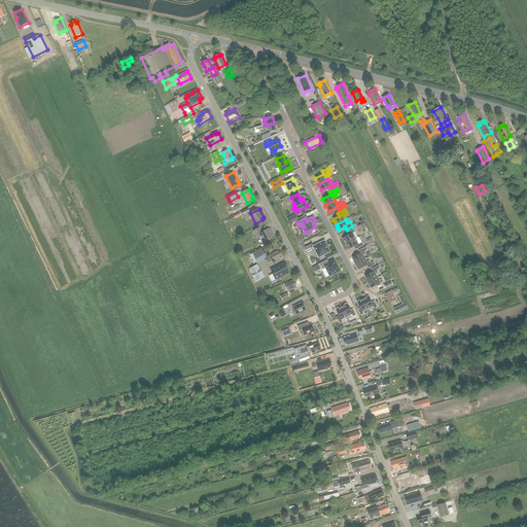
[(272,238),(274,237),(269,229),(261,233),(259,227),(253,231),(258,239),(262,236),(267,243),(273,239),(272,238)]
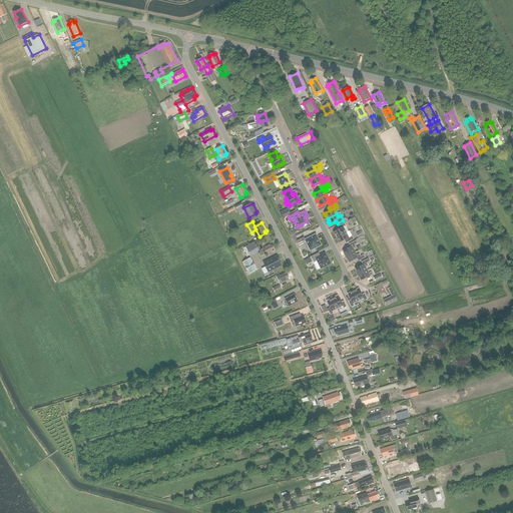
[(339,229),(334,231),(335,234),(336,234),(337,237),(346,232),(349,231),(346,225),(345,223),(339,226),(340,228),(339,229)]
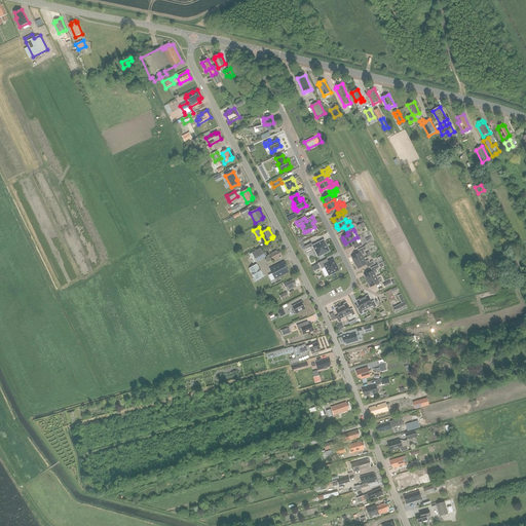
[(354,238),(345,243),(346,246),(347,249),(353,247),(354,246),(355,249),(363,246),(362,241),(361,242),(358,243),(354,238)]
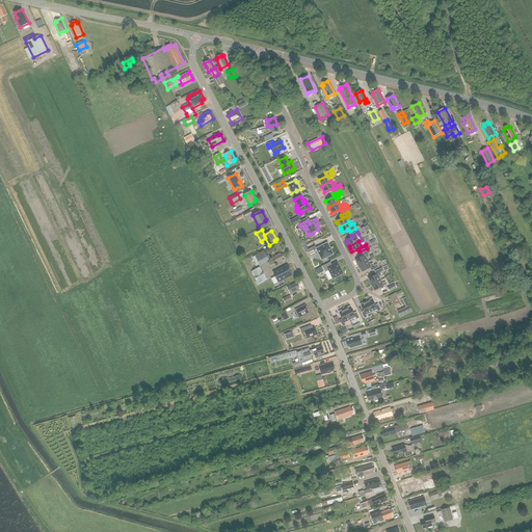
[(309,249),(307,250),(308,251),(311,257),(313,256),(311,253),(314,250),(316,254),(318,253),(320,256),(322,260),(326,258),(329,256),(330,255),(333,254),(330,250),(330,249),(329,247),(328,247),(327,244),(317,249),(315,246),(309,249)]
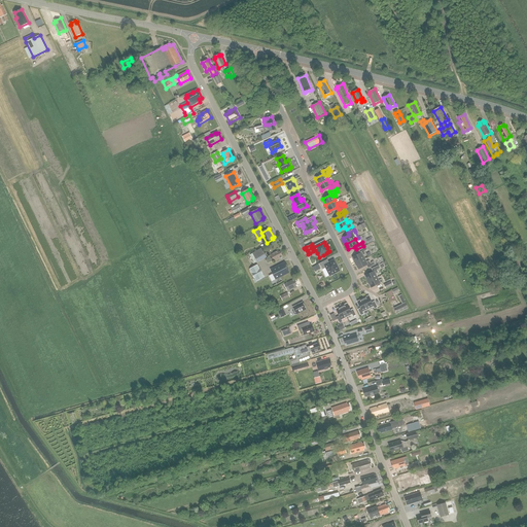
[(360,253),(352,257),(355,264),(364,258),(363,255),(365,254),(364,251),(367,250),(365,247),(359,250),(359,252),(360,253)]
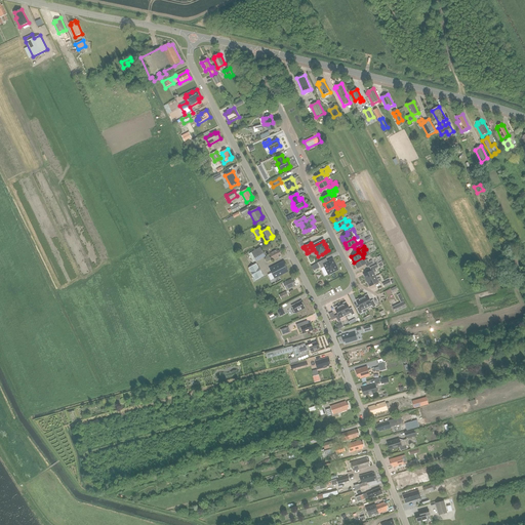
[(253,263),(265,255),(260,247),(248,254),(253,263)]
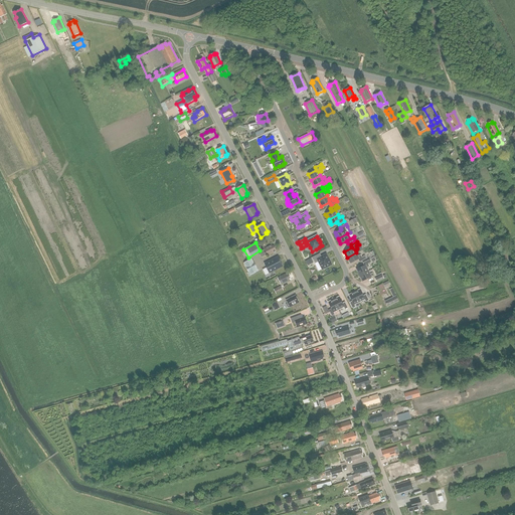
[(268,255),(276,250),(274,245),(272,246),(272,245),(265,248),(268,255)]
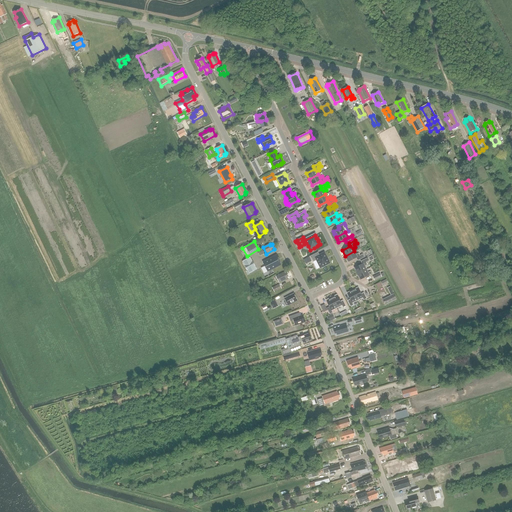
[(354,251),(345,256),(348,262),(356,258),(357,259),(358,260),(364,257),(363,254),(360,256),(358,253),(356,254),(354,251)]
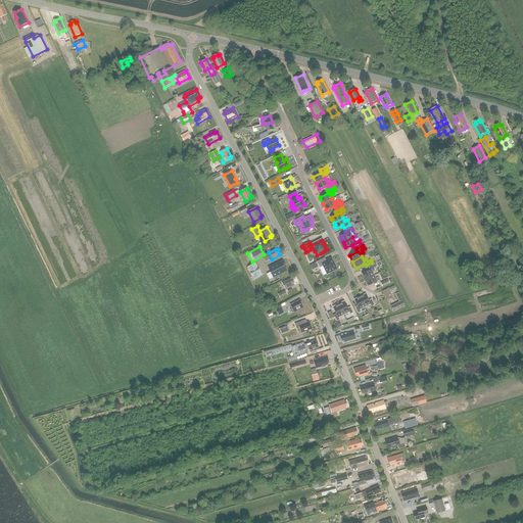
[(325,257),(317,262),(320,268),(324,266),(327,274),(329,273),(330,273),(331,272),(332,272),(337,269),(331,258),(327,260),(325,257)]
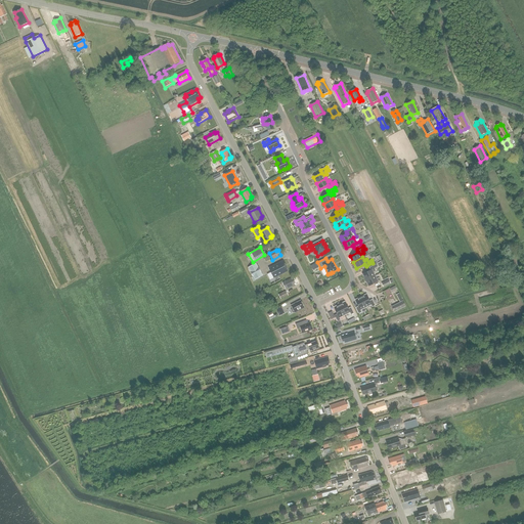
[(273,277),(289,270),(284,261),(269,268),(273,277)]
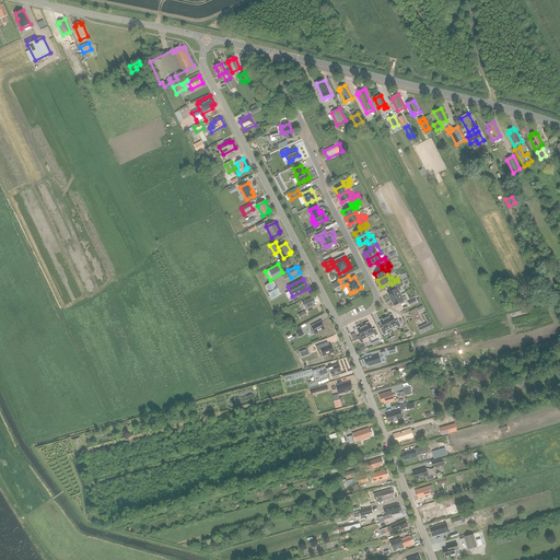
[(277,286),(276,286),(273,281),(265,286),(268,290),(268,291),(270,295),(272,299),(281,294),(279,291),(279,290),(277,286)]
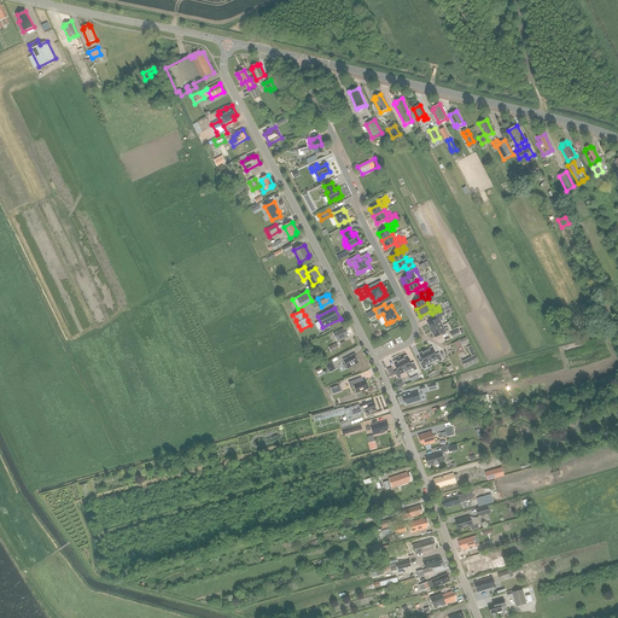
[(437,319),(427,324),(431,331),(442,325),(441,321),(443,320),(442,316),(445,315),(444,312),(436,315),(437,318),(437,319)]
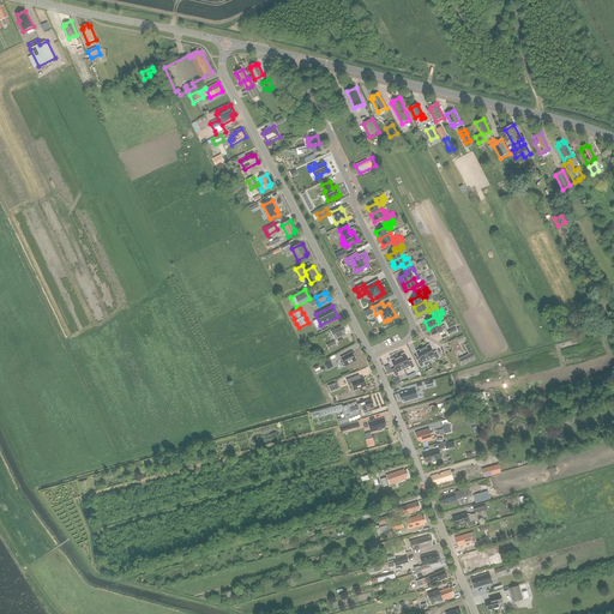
[(439,323),(428,329),(432,336),(446,329),(445,325),(441,326),(439,323)]
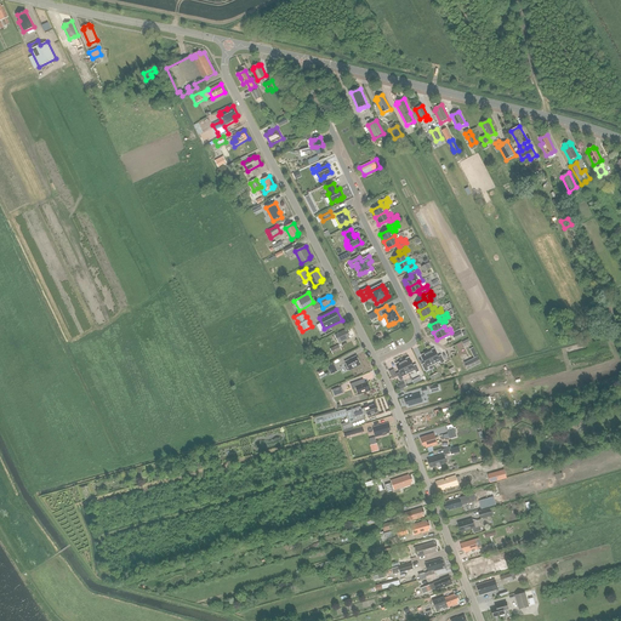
[(349,336),(351,335),(348,330),(347,331),(346,329),(335,335),(339,343),(349,337),(349,336)]
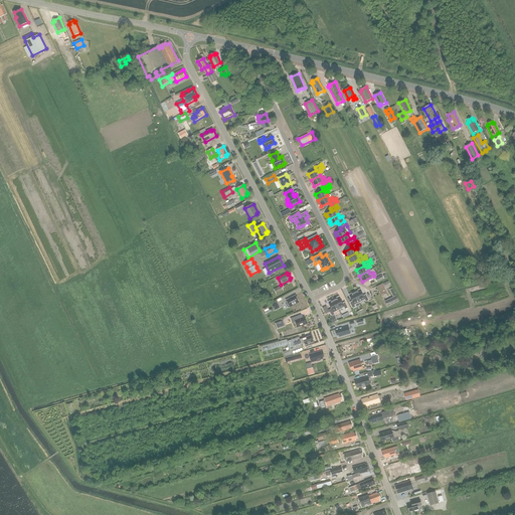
[(281,286),(274,289),(276,294),(284,290),(281,286)]
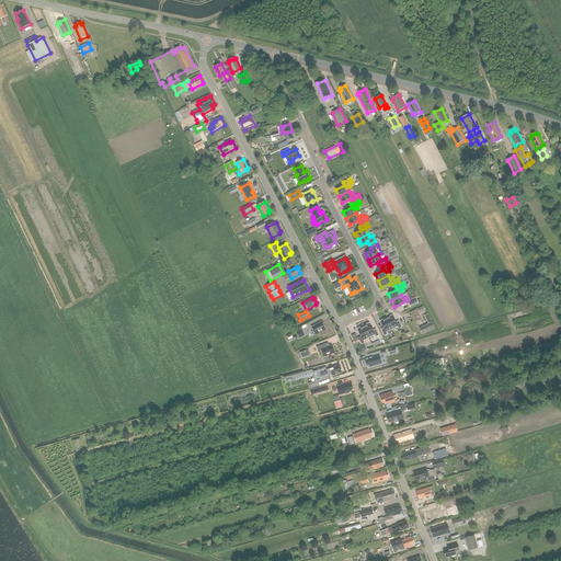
[(423,334),(434,328),(427,313),(424,316),(428,323),(420,328),(423,334)]
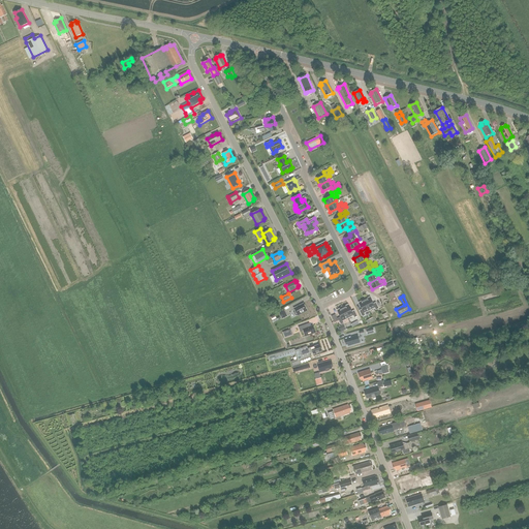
[(373,304),(372,302),(370,298),(365,300),(369,310),(374,308),(376,310),(379,309),(376,303),(373,304)]
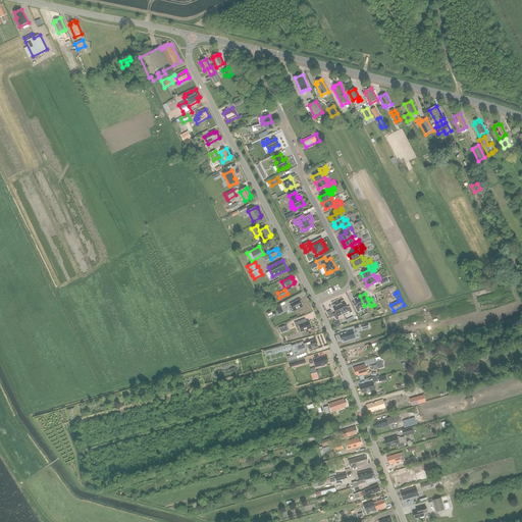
[(358,312),(360,311),(359,309),(364,306),(360,296),(354,299),(357,305),(355,307),(358,312)]
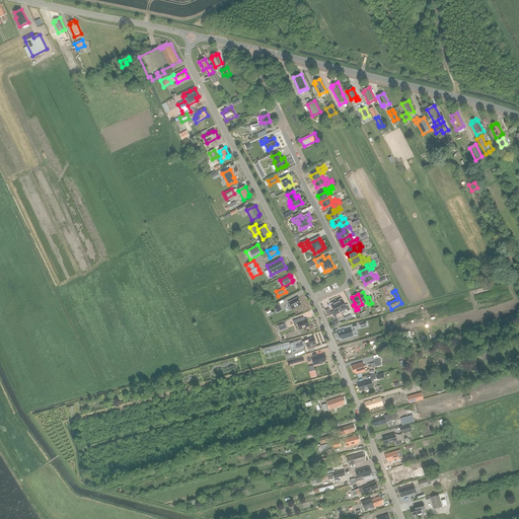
[(301,304),(298,298),(294,300),(294,299),(292,301),(289,303),(290,306),(289,306),(289,307),(290,309),(291,309),(292,309),(301,304)]
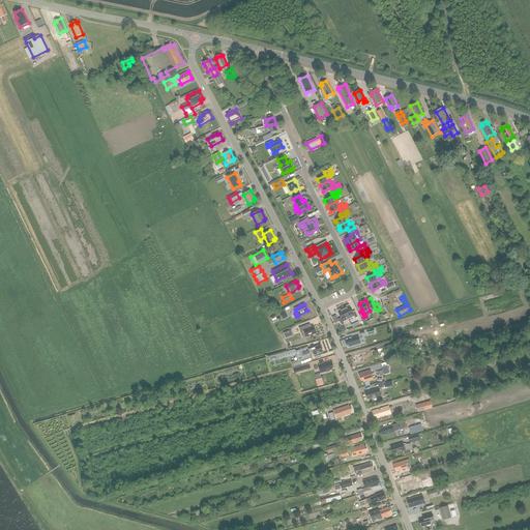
[(349,305),(346,306),(346,307),(344,308),(349,319),(354,316),(355,319),(358,317),(355,311),(352,312),(349,305)]
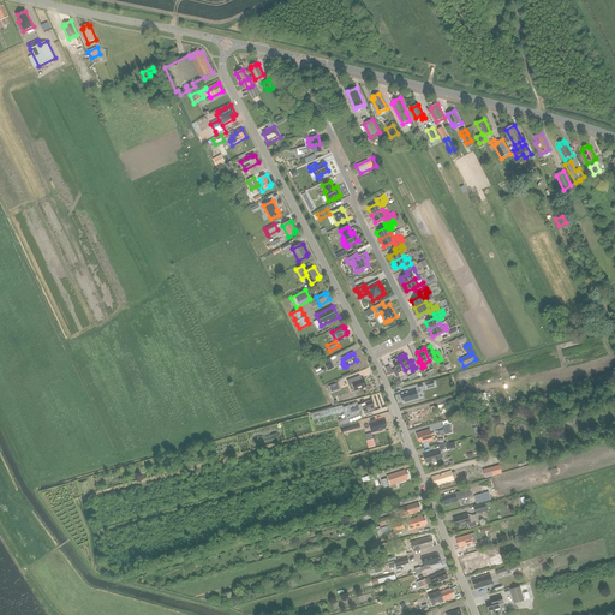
[(398,372),(405,370),(399,358),(395,359),(392,360),(395,369),(393,370),(394,372),(396,377),(400,376),(398,372)]
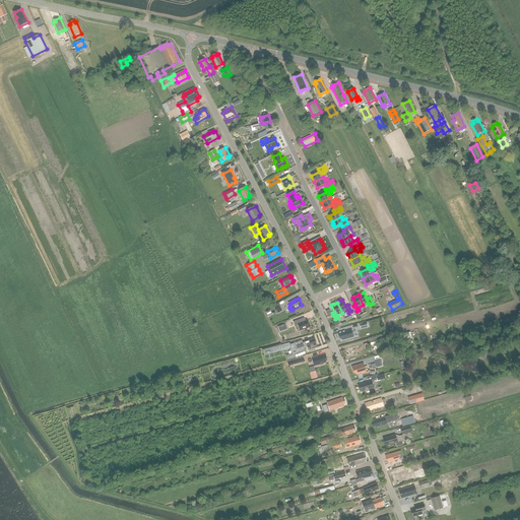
[(279,305),(274,307),(277,314),(282,311),(279,305)]
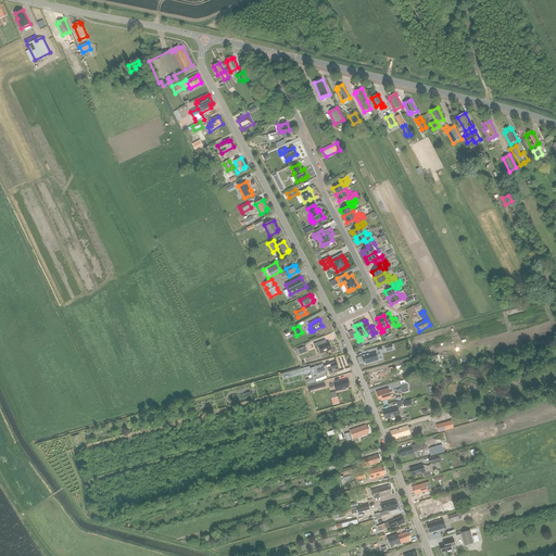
[(331,350),(329,342),(321,344),(320,341),(314,344),(315,348),(318,346),(321,353),(331,350)]
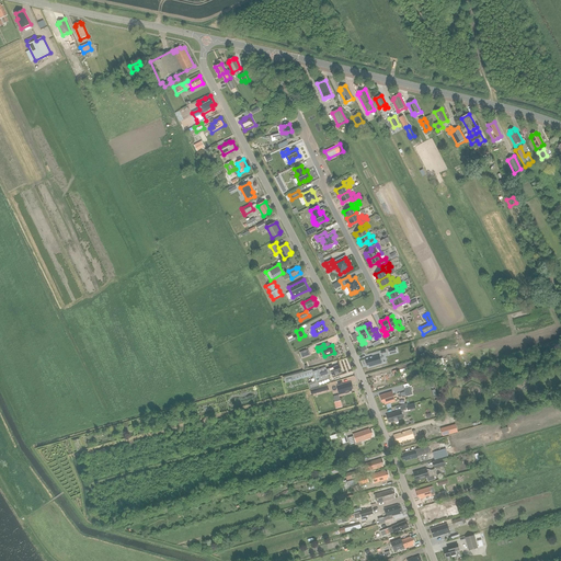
[(308,348),(299,352),(301,358),(310,355),(308,348)]
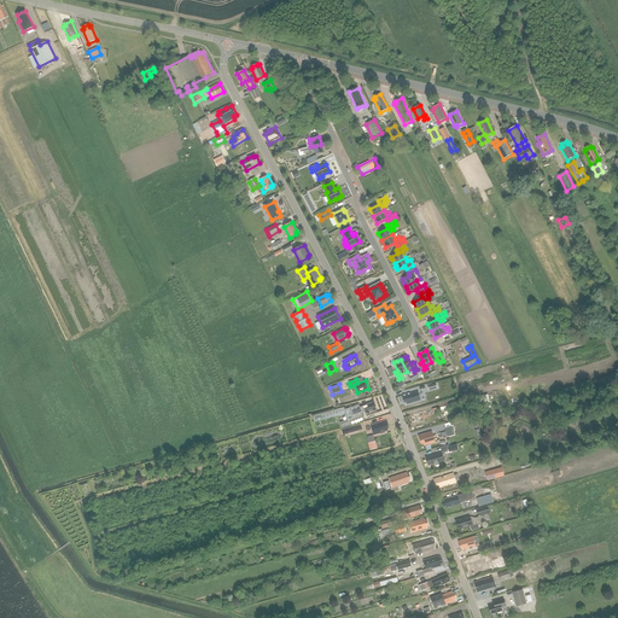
[(407,404),(420,400),(419,391),(410,394),(410,392),(402,395),(404,403),(406,402),(407,404)]
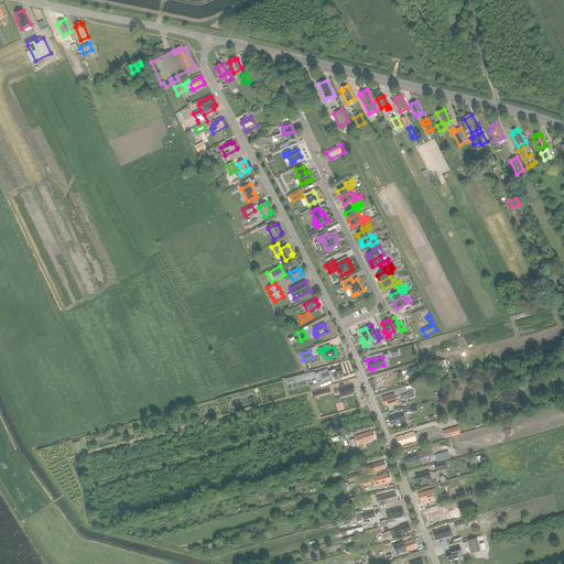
[(314,372),(285,380),(286,381),(288,387),(316,378),(318,383),(320,383),(322,382),(323,382),(331,380),(329,377),(333,376),(334,378),(335,379),(338,378),(337,377),(344,375),(340,367),(328,371),(327,369),(315,373),(314,372)]
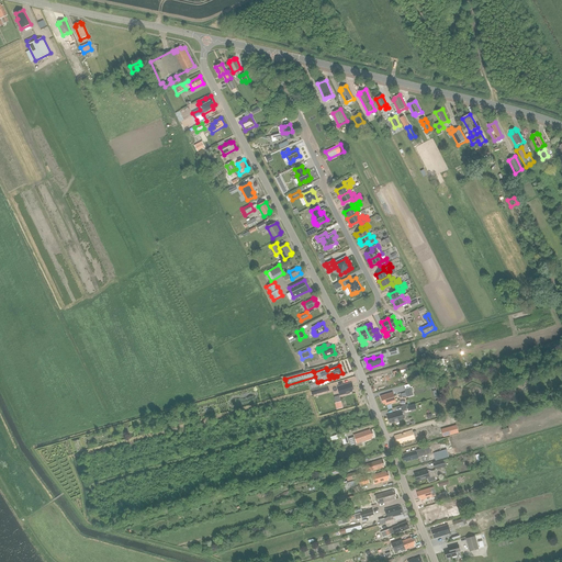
[(388,382),(386,374),(374,377),(377,384),(388,382)]
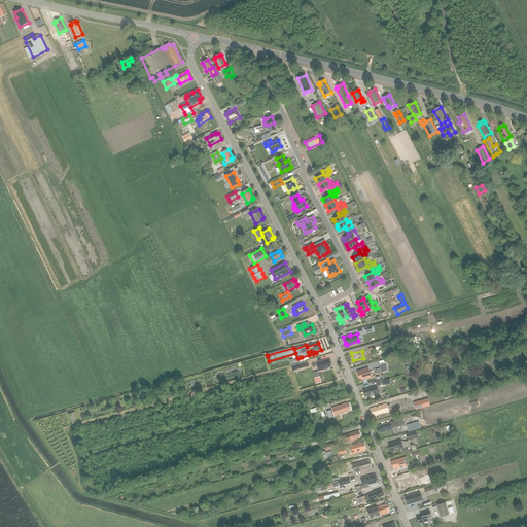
[(325,370),(328,370),(328,369),(331,367),(330,365),(332,365),(330,359),(317,363),(319,371),(324,370),(325,370)]
